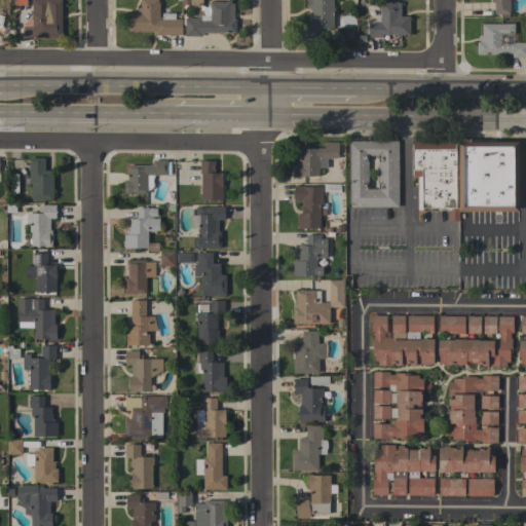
[(62,0),(62,37),(41,37),(41,38),(22,38),(22,26),(32,26),(32,12),(32,0),(62,0)]
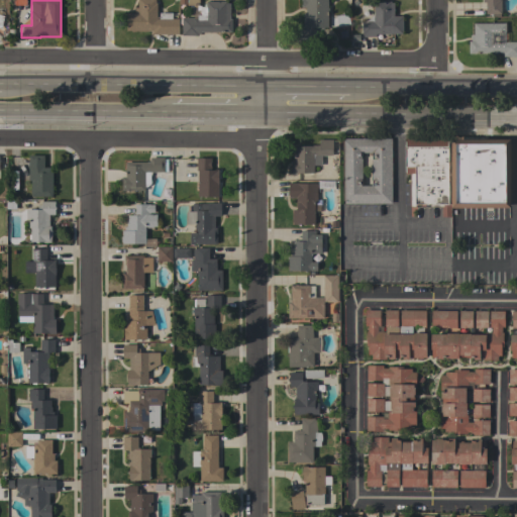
[(152,34),(152,31),(126,30),(126,12),(134,12),(134,7),(137,7),(137,0),(156,0),(156,3),(157,3),(157,18),(159,18),(159,12),(172,12),(172,18),(179,18),(179,34),(152,34)]
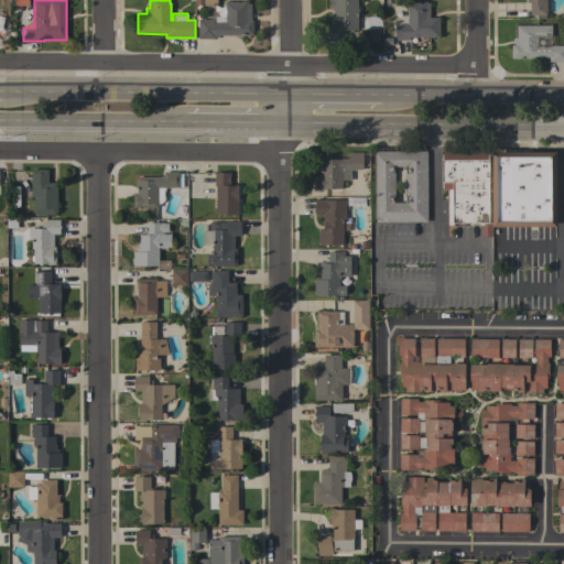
[(247,1),(247,3),(250,3),(250,21),(252,21),(252,35),(218,34),(218,36),(216,36),(216,39),(198,39),(198,19),(210,19),(210,6),(204,6),(195,6),(195,0),(217,0),(217,7),(219,7),(225,7),(225,1),(247,1)]
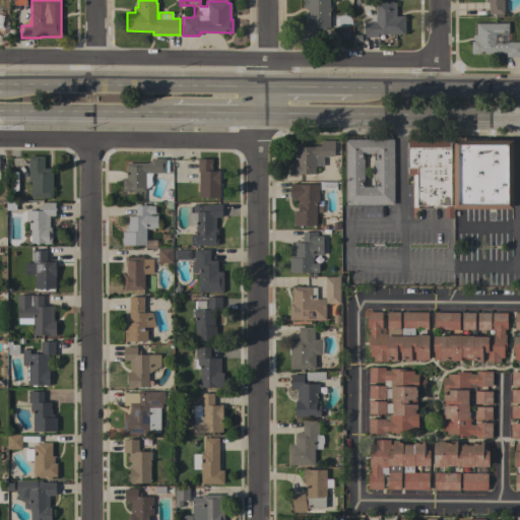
[(304,13),(307,13),(307,7),(302,7),(302,4),(303,4),(303,1),(302,1),(302,0),(329,0),(329,7),(330,7),(330,10),(329,10),(329,27),(324,27),(324,29),(318,29),(318,41),(300,41),(300,27),(304,27),(304,13)]
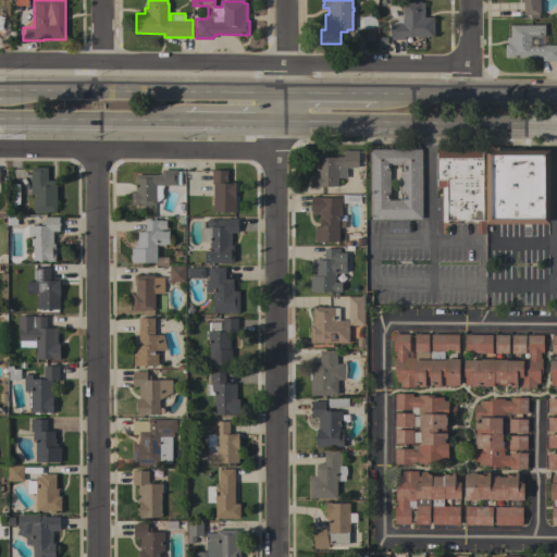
[(539,0),(539,14),(523,14),(523,2),(520,2),(520,0),(539,0)]
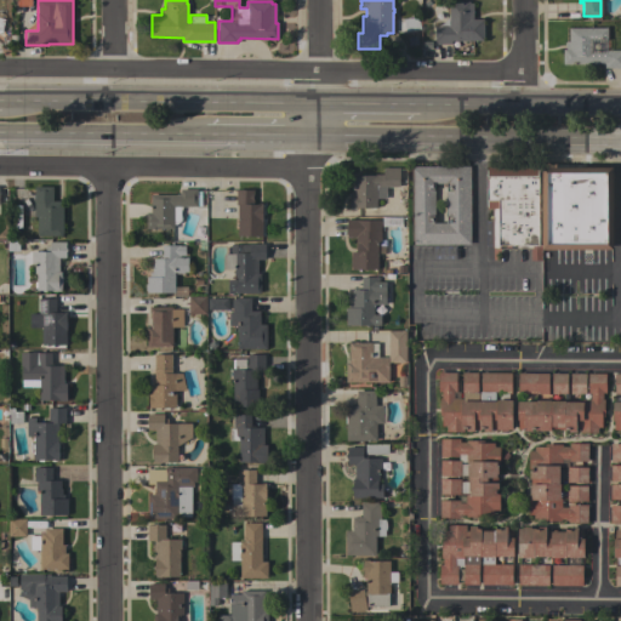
[(484,40),(450,40),(450,44),(436,44),(436,41),(434,41),(434,27),(449,27),(449,1),(469,1),(469,3),(472,3),(473,18),(483,18),(484,40)]
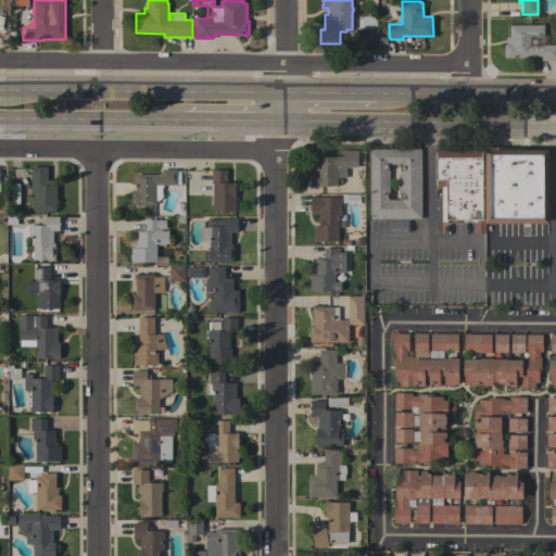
[(361,16),(374,14),(376,25),(363,27),(361,16)]
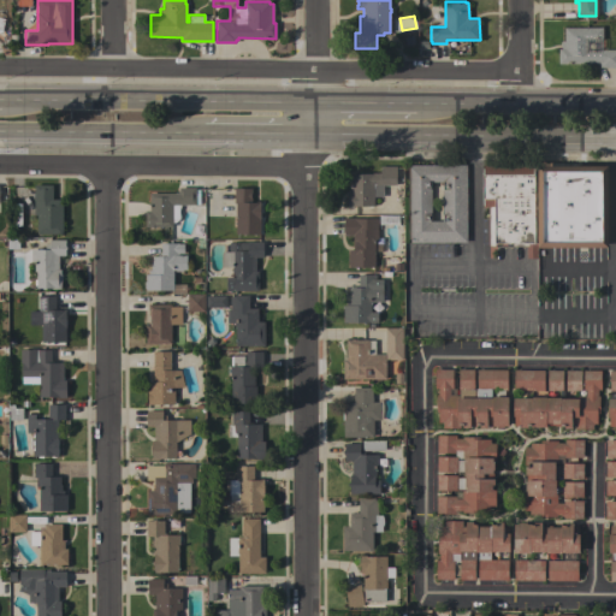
[(615,67),(599,67),(599,63),(558,64),(558,48),(561,48),(561,42),(564,42),(563,28),(602,28),(602,41),(587,41),(587,49),(615,49),(615,67)]
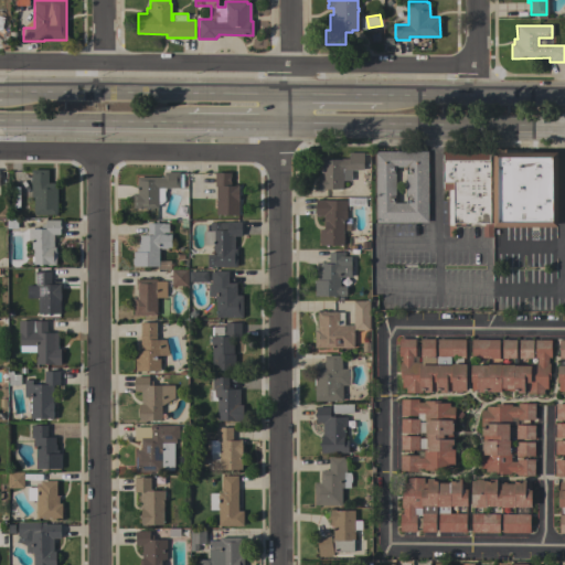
[(376,223),(376,220),(373,220),(373,151),(427,151),(427,222),(376,223)]
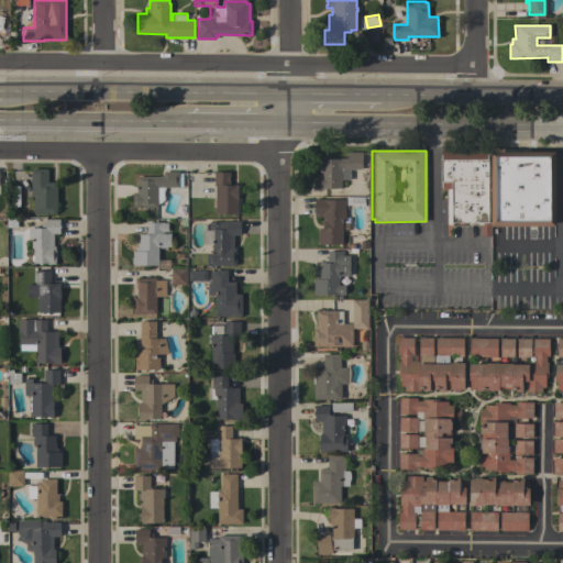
[(446,189),(441,189),(441,151),(487,151),(488,221),(490,221),(490,235),(481,235),(481,224),(467,224),(467,222),(451,222),(451,224),(446,224),(446,189)]
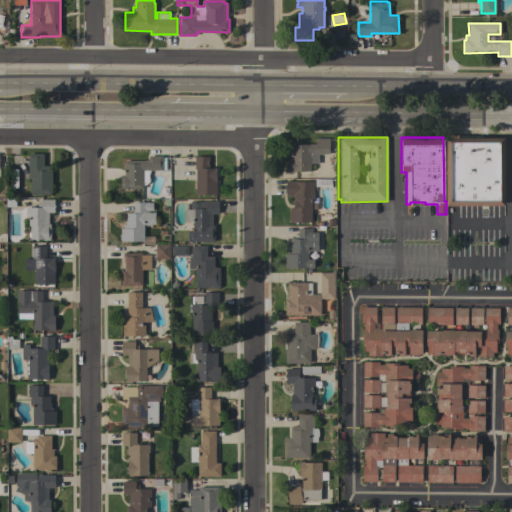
[(447,206),(446,138),(504,137),(505,205),(447,206)]
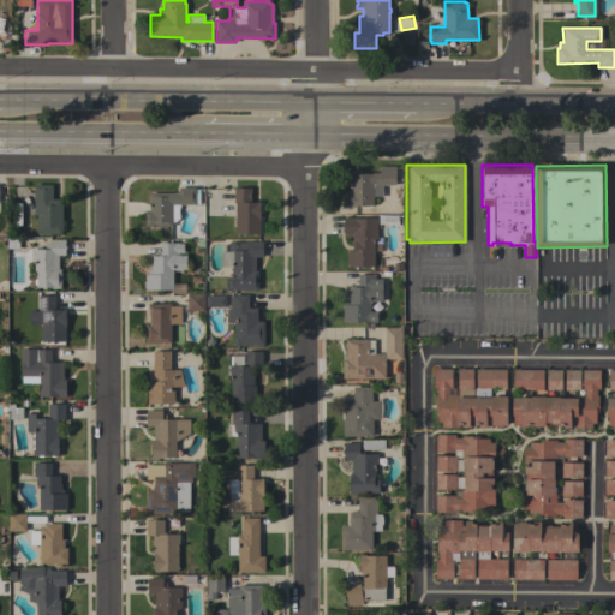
[(352,206),(352,207),(346,207),(346,191),(350,191),(350,173),(371,173),(380,173),(380,166),(395,166),(395,185),(380,185),(380,196),(372,196),(372,206),(352,206)]
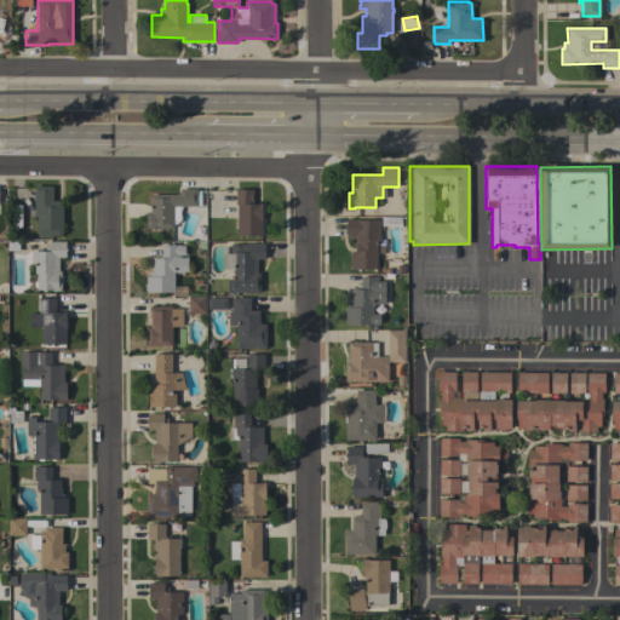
[(52,187),(52,200),(62,200),(62,235),(33,235),(34,187),(52,187)]
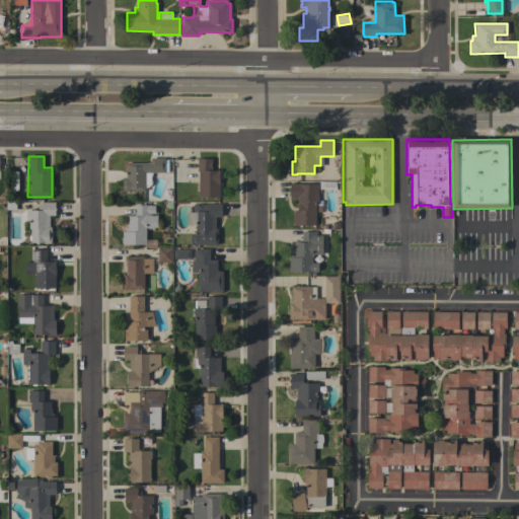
[(150,162),(150,158),(164,158),(164,159),(168,159),(168,172),(152,172),(151,176),(150,178),(151,182),(151,183),(150,184),(148,187),(146,188),(145,188),(145,191),(122,191),(122,177),(126,177),(126,162),(150,162)]
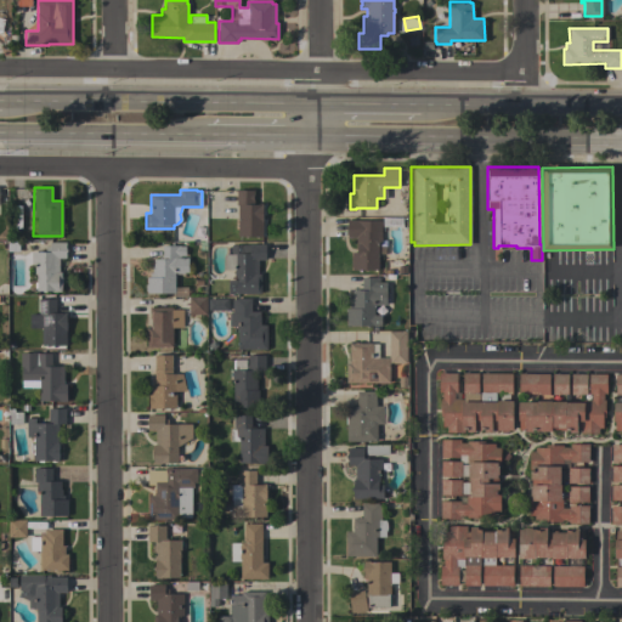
[(263,236),(237,236),(238,205),(236,205),(236,190),(254,190),(254,194),(253,194),(253,199),(254,199),(254,204),(260,204),(260,203),(263,203),(263,236)]
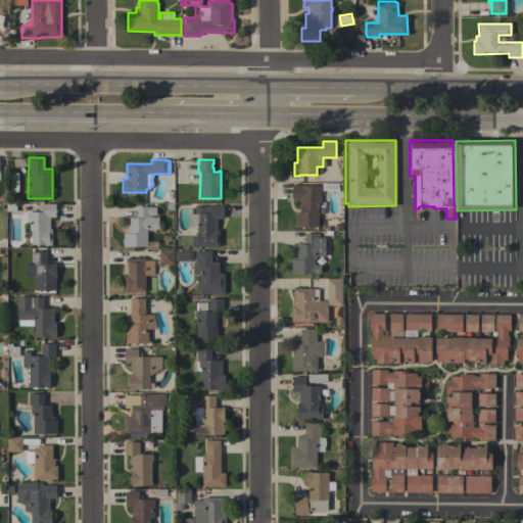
[(295,227),(295,211),(299,211),(299,199),(291,199),(291,195),(290,189),(291,189),(291,185),(302,185),(320,185),(320,204),(318,204),(318,227),(295,227)]
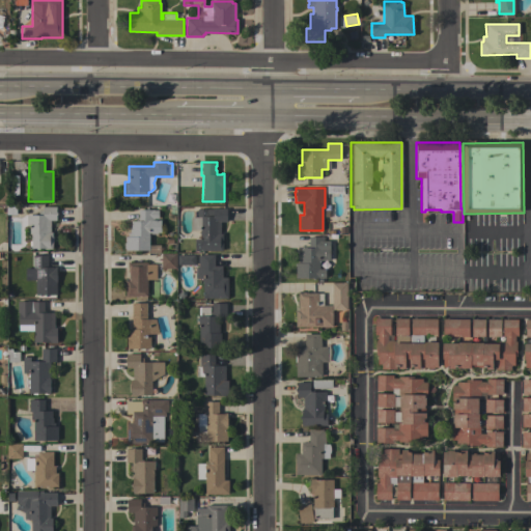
[(4,205),(16,205),(16,215),(4,215),(4,205)]
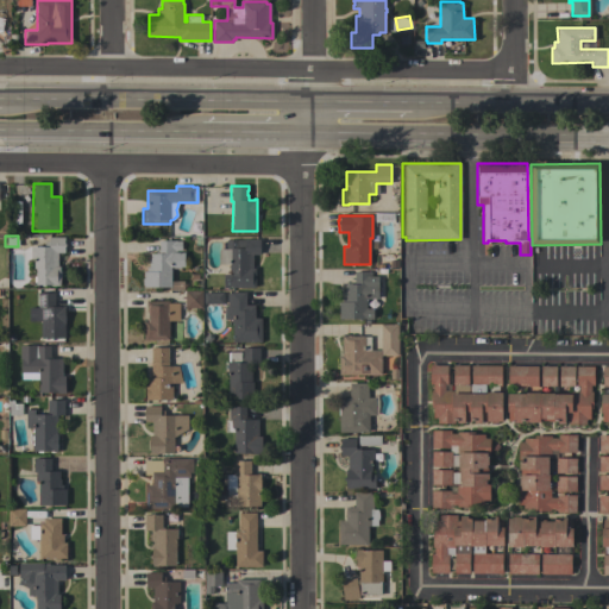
[(50,286),(50,284),(36,284),(36,282),(33,282),(33,276),(35,276),(35,268),(33,268),(33,258),(31,258),(31,246),(36,246),(36,245),(41,245),(41,246),(44,246),(44,242),(49,242),(49,237),(64,237),(64,252),(57,252),(57,267),(60,265),(60,271),(61,271),(61,281),(60,281),(60,286),(50,286)]
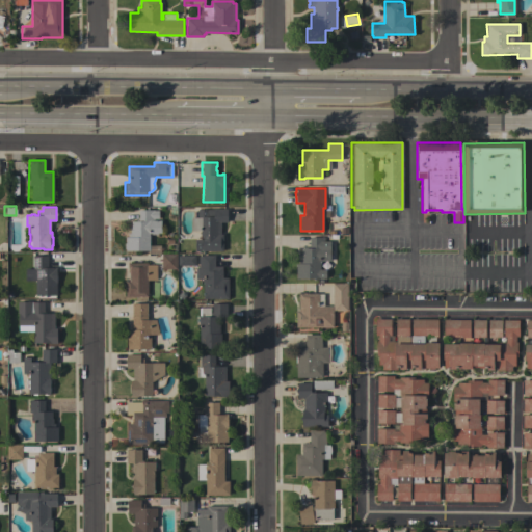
[(195,250),(195,239),(203,239),(203,236),(200,236),(200,231),(202,231),(202,217),(197,217),(197,209),(227,209),(227,222),(220,222),(220,234),(222,234),(222,250),(195,250)]
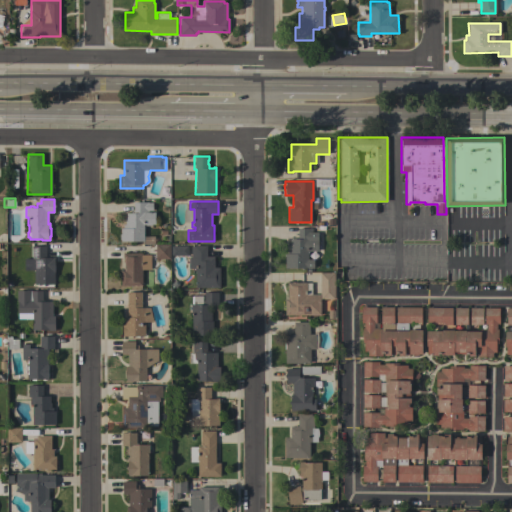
[(147,202),(152,202),(152,212),(155,212),(155,224),(151,224),(151,225),(145,225),(145,224),(143,224),(143,236),(154,236),(154,244),(142,244),(142,241),(120,241),(120,240),(119,240),(119,234),(120,234),(120,228),(123,228),(123,212),(130,212),(130,211),(133,211),(133,202),(147,202)]
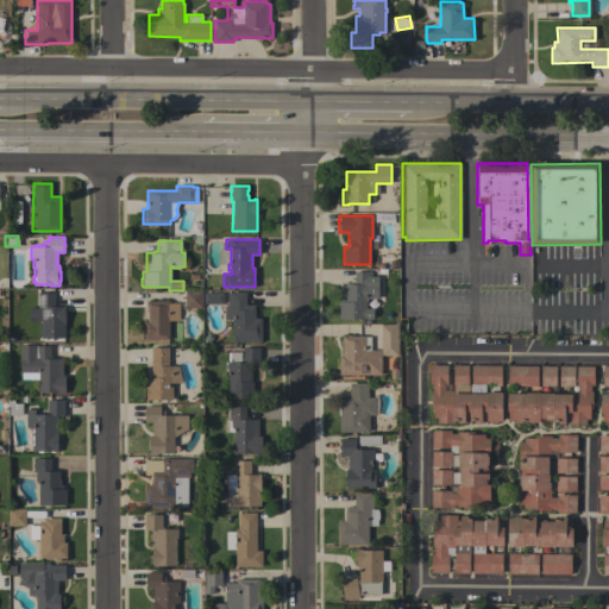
[(372,308),(372,319),(339,319),(339,302),(341,302),(341,297),(344,297),(344,284),(353,283),(353,271),(371,271),(371,276),(378,276),(378,299),(365,299),(366,308),(372,308)]
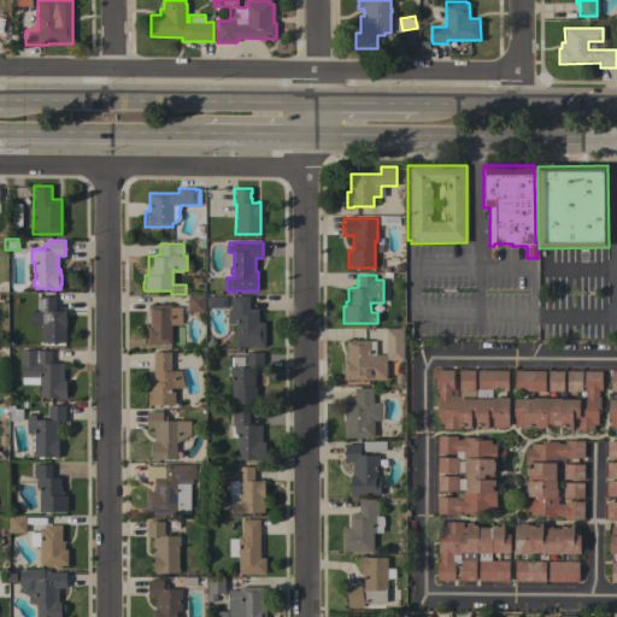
[(187,294),(205,294),(204,312),(187,312),(187,294)]
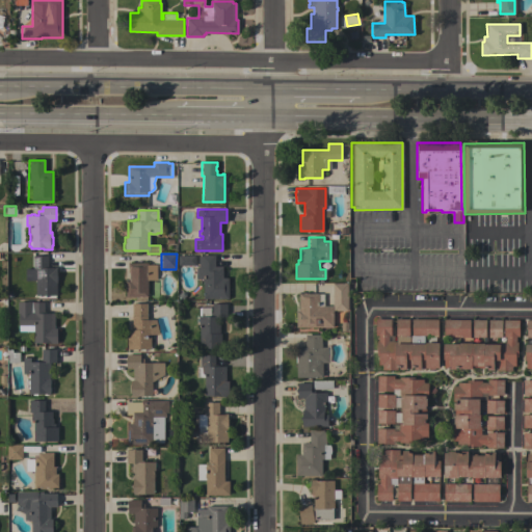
[(35,295),(35,268),(32,268),(32,256),(47,255),(47,267),(52,267),(56,267),(56,272),(56,277),(56,295),(35,295)]
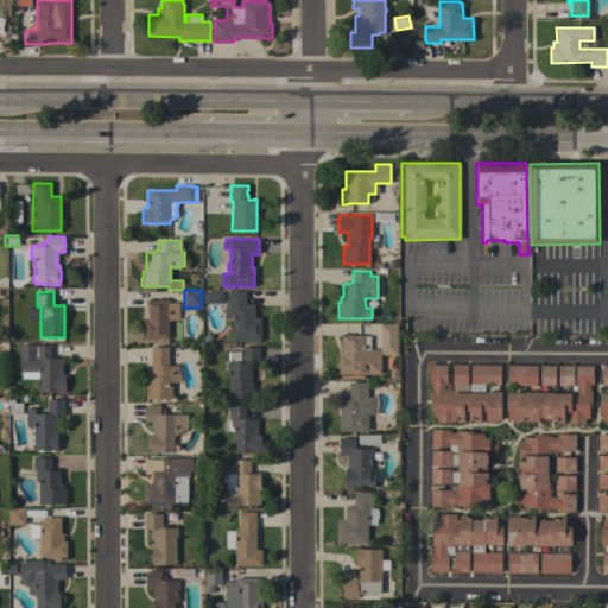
[(222,303),(203,303),(203,292),(222,291),(222,303)]
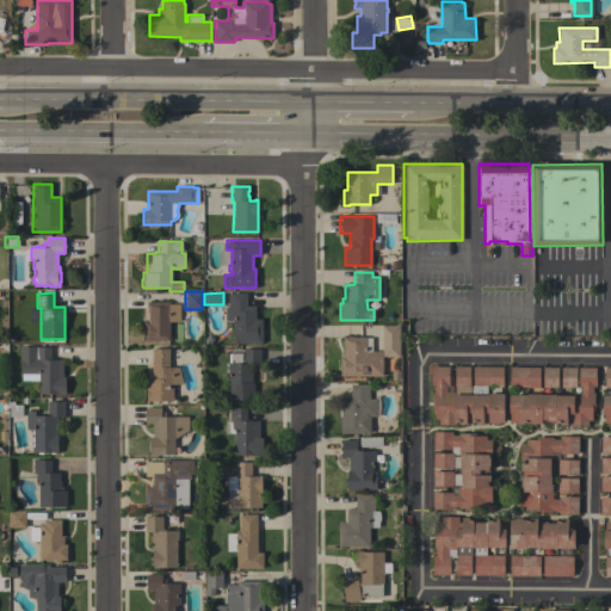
[(233,343),(233,320),(224,321),(224,308),(228,308),(228,294),(232,294),(232,292),(246,292),(246,306),(255,306),(255,319),(263,319),(263,343),(233,343)]
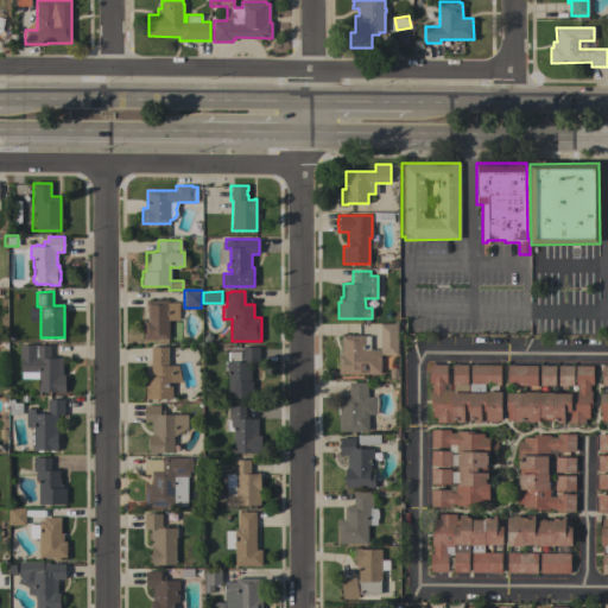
[(144,340),(143,321),(146,321),(146,301),(169,299),(169,303),(178,303),(178,320),(169,320),(169,339),(144,340)]
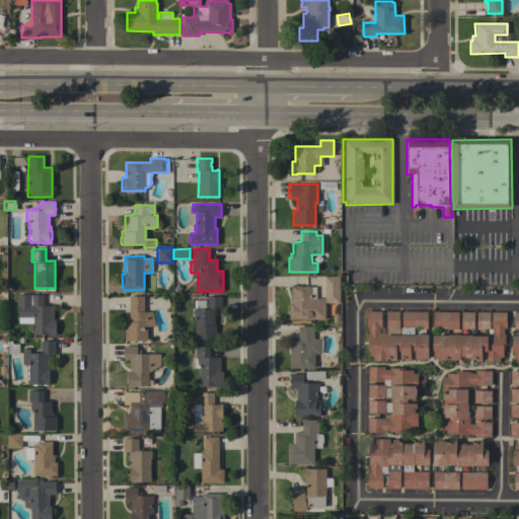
[(289,319),(289,303),(291,303),(291,286),(294,286),(294,285),(300,285),(300,286),(310,286),(315,286),(315,298),(324,298),(324,276),(339,276),(339,302),(324,302),(324,319),(289,319)]
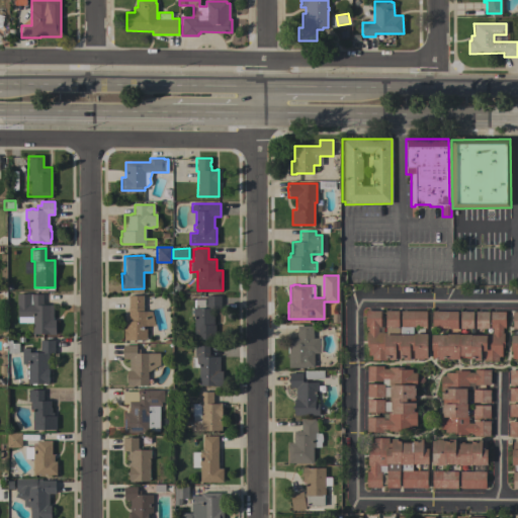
[(32,317),(17,317),(17,306),(16,306),(16,293),(30,293),(30,294),(42,293),(42,305),(53,305),(53,320),(55,320),(55,334),(48,334),(32,334),(32,317)]
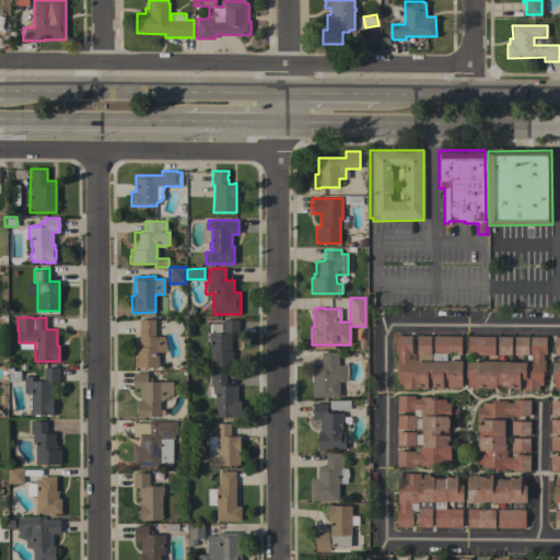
[(154,319),(154,336),(163,336),(166,352),(158,352),(159,368),(133,368),(133,354),(136,354),(135,347),(139,347),(139,319),(154,319)]
